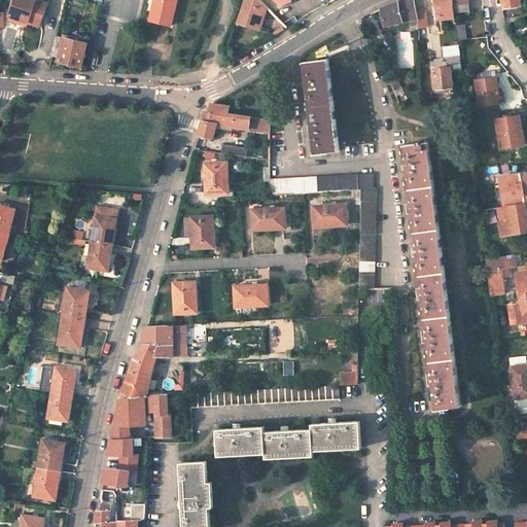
[(47,3),(36,0),(14,0),(9,16),(10,16),(27,23),(39,27),(47,3)]
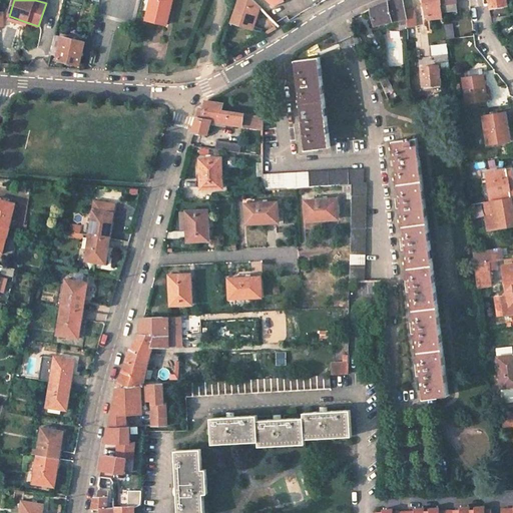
[(171,0),(150,0),(146,19),(166,24),(171,0)]
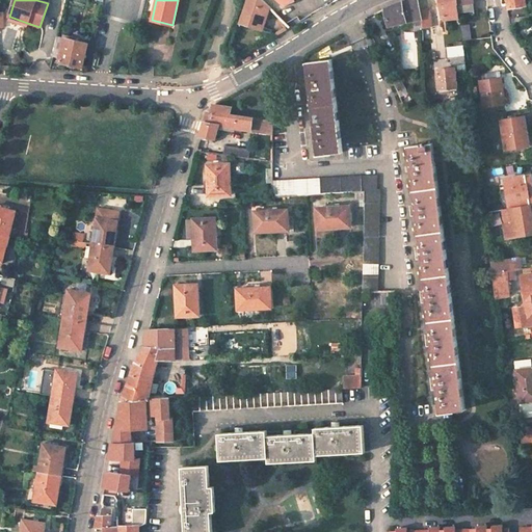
[(263,0),(247,0),(240,22),(263,30),(270,7),(269,5),(263,0)]
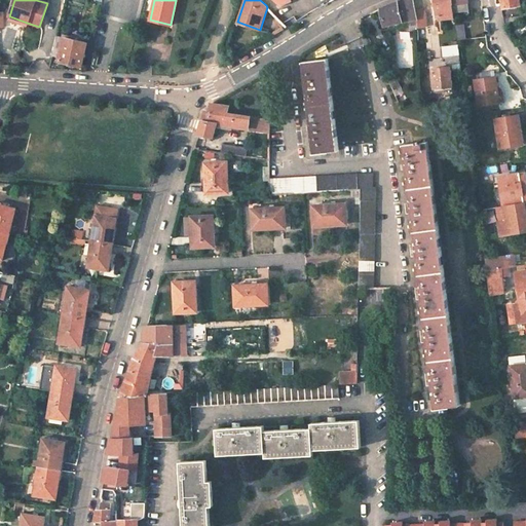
[(271,0),(270,0),(266,5),(267,7),(275,14),(282,11),(271,0)]
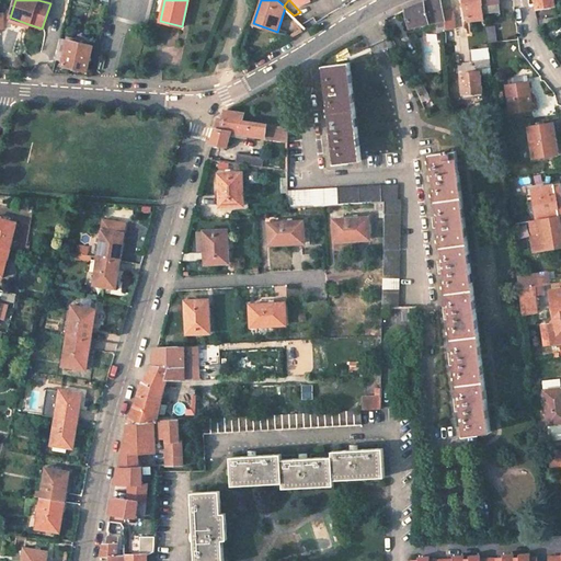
[(426,0),(424,1),(408,9),(411,27),(427,22),(445,19),(443,10),(441,0),(426,0)]
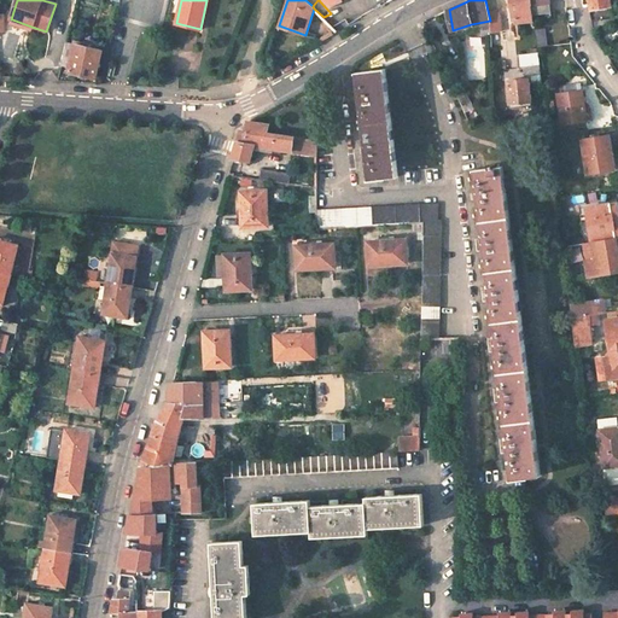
[(531,0),(511,0),(513,19),(534,17),(531,0)]
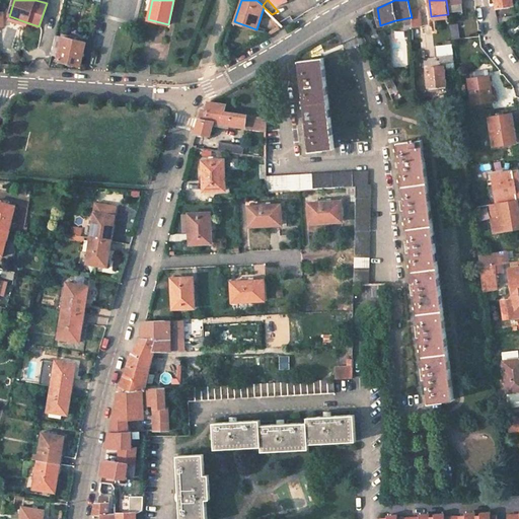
[(446,0),(448,14),(463,12),(461,0),(446,0)]
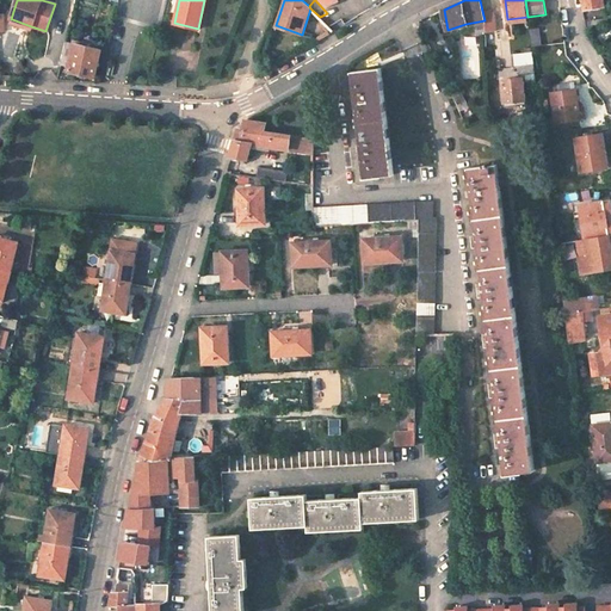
[(585,0),(586,7),(585,7),(586,19),(606,16),(603,0),(585,0)]
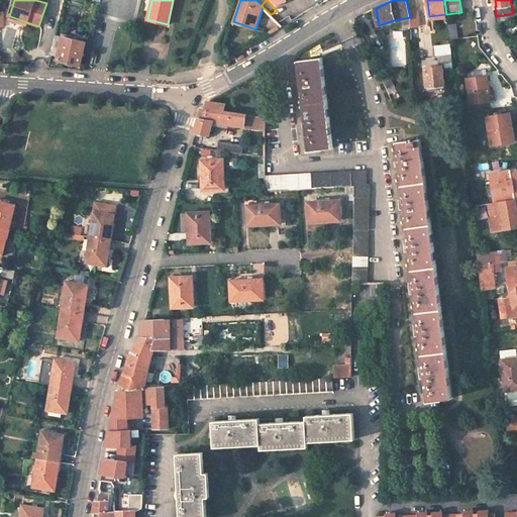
[(415,7),(408,9),(410,17),(410,23),(413,24),(420,23),(418,9),(415,10),(415,7)]
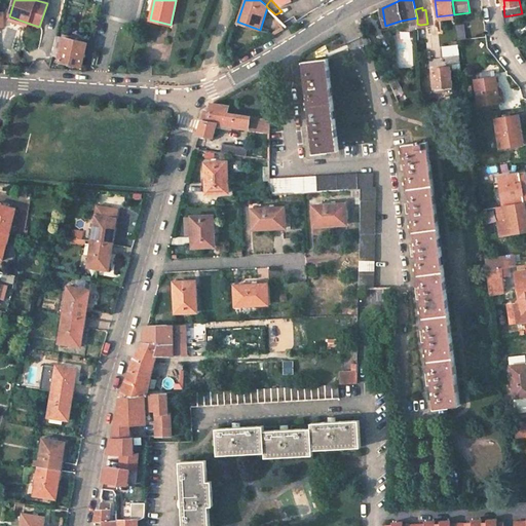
[(27,23),(10,16),(9,20),(26,26),(27,23)]
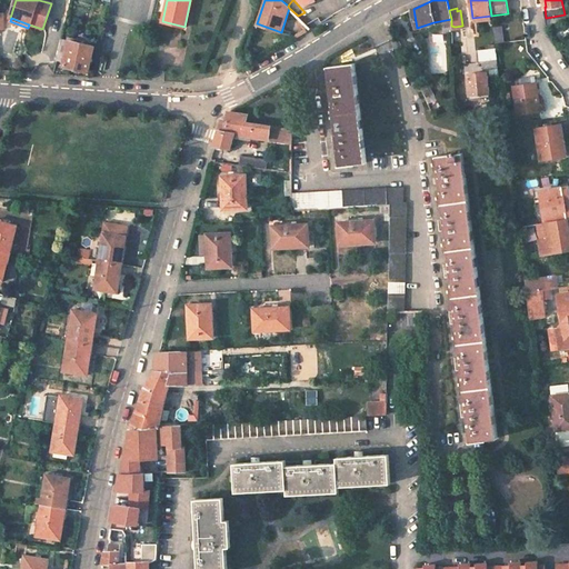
[(95,47),(62,39),(58,61),(66,63),(65,67),(89,71),(95,47)]
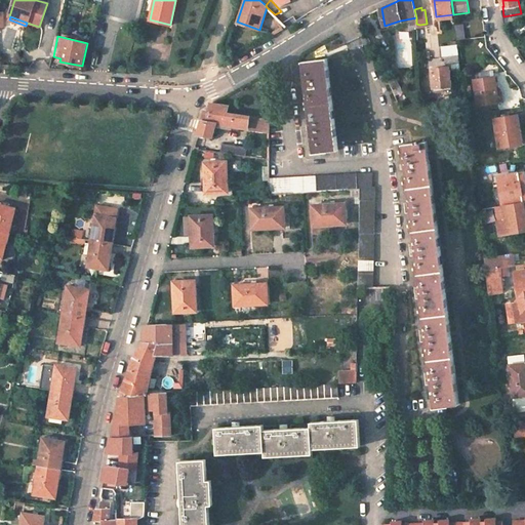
[(457,45),(441,47),(442,57),(445,57),(446,65),(459,64),(457,45)]
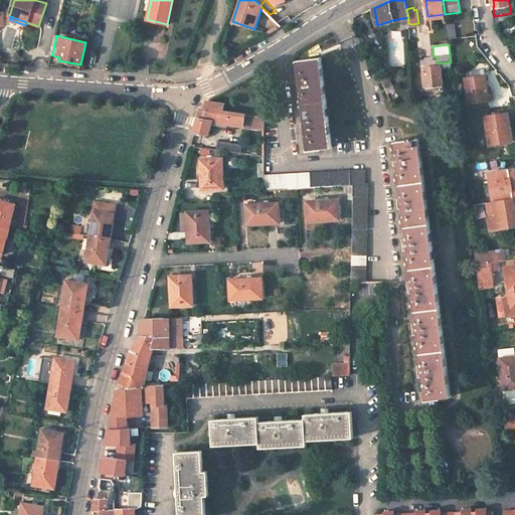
[(321,57),(298,60),(308,149),(332,147),(321,57)]
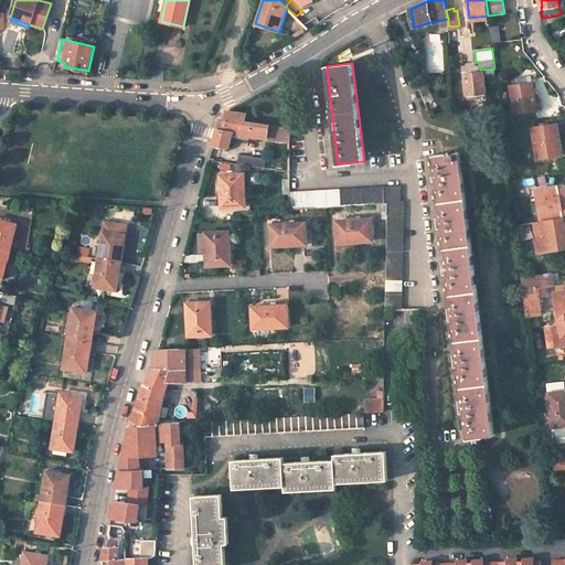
[(483,72),(466,73),(467,94),(486,92),(483,72)]
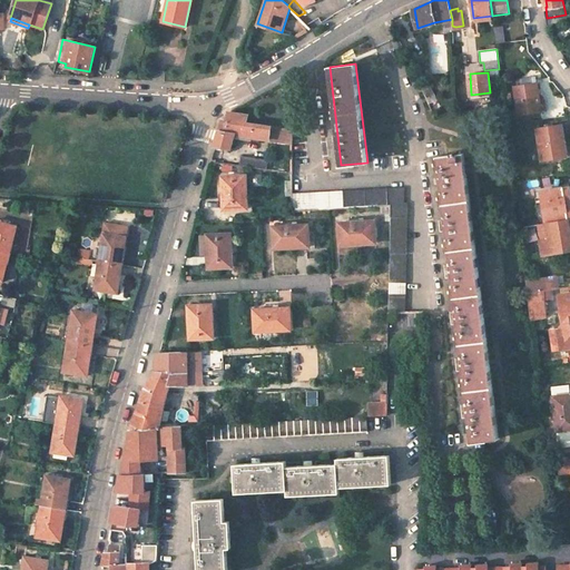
[(537,76),(521,78),(522,85),(538,82),(537,76)]
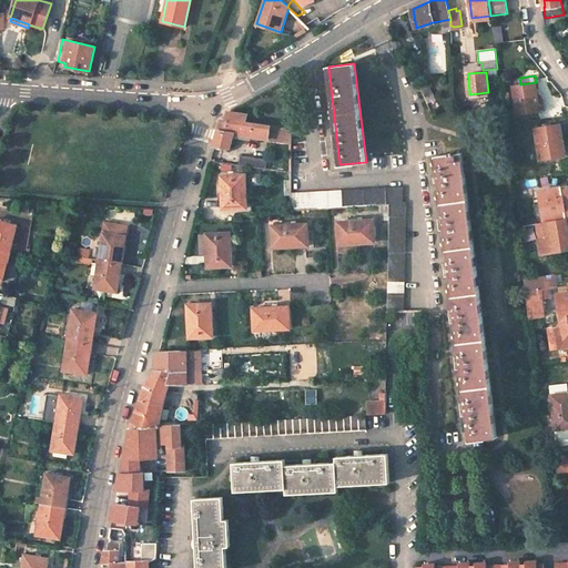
[(520,84),(513,85),(517,113),(545,109),(544,99),(541,95),(538,93),(536,82),(520,84)]
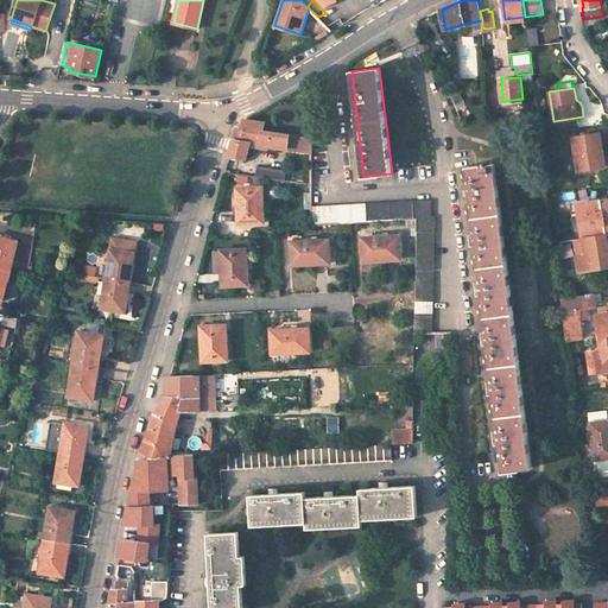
[(265,122),(245,120),(244,128),(238,128),(233,146),(230,156),(247,158),(251,144),(286,149),(289,134),(264,131),(265,122)]
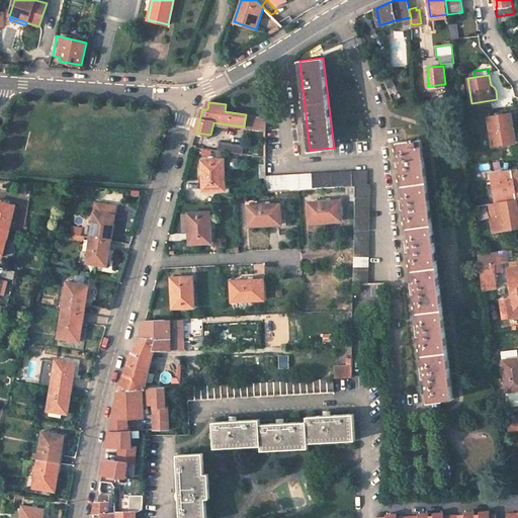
[(511,112),(489,116),(493,145),(514,142),(513,133),(514,133),(511,112)]
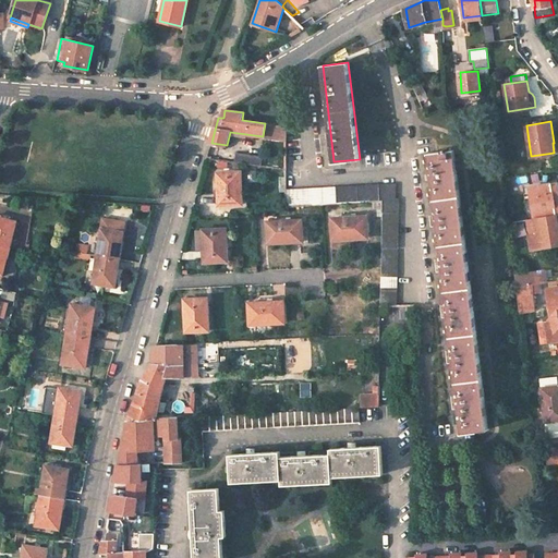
[(444,152),(429,154),(462,432),(487,429),(455,150),(448,152),(448,148),(443,149),(444,152)]
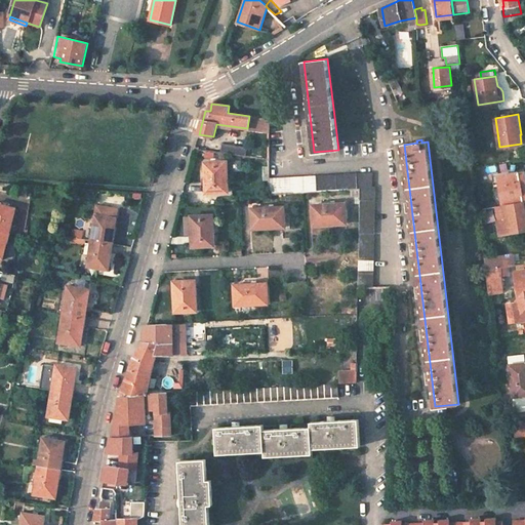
[(246,148),(221,145),(220,153),(245,156),(246,148)]
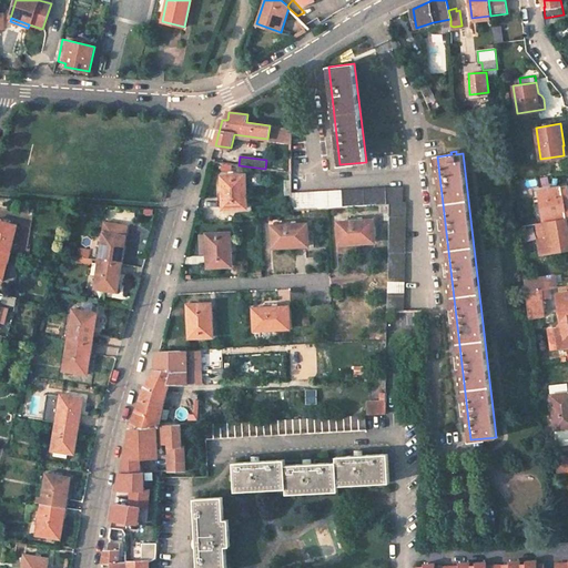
[(244,174),(221,175),(222,193),(222,209),(244,208),(243,191),(245,191),(244,174)]
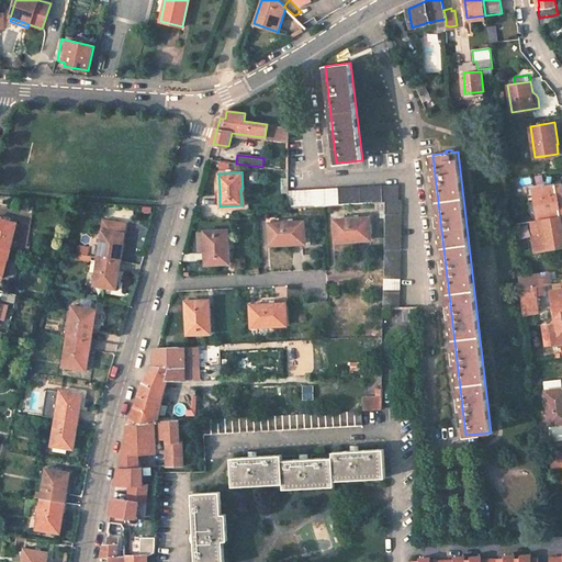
[(382,186),(289,191),(289,208),(385,201),(384,306),(398,306),(402,200),(398,199),(398,183),(382,184),(382,186)]
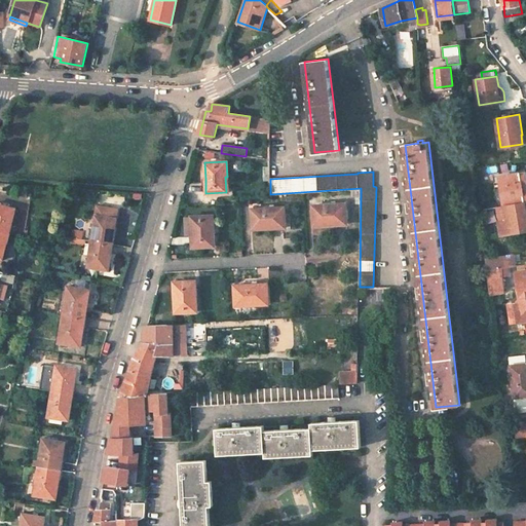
[(525,178),(525,172),(500,177),(505,207),(496,209),(502,235),(525,230),(525,178)]
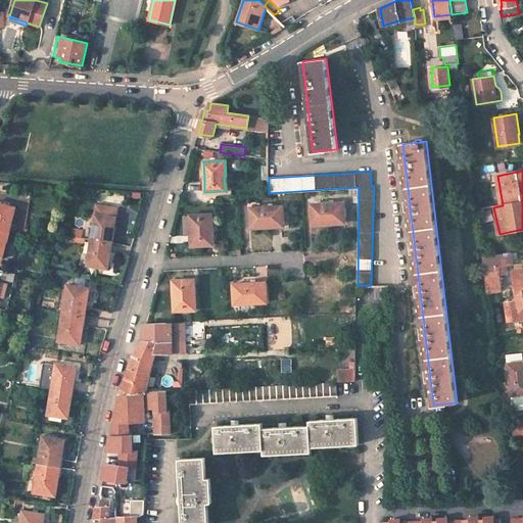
[(343,201),(311,203),(312,221),(321,221),(330,221),(330,223),(344,222),(343,201)]
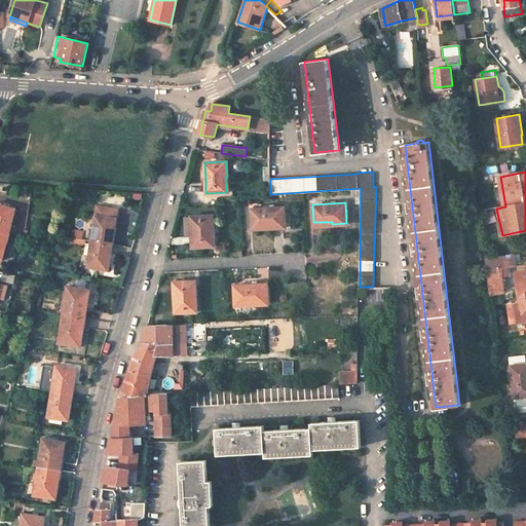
[(0,230),(9,233),(11,223),(13,223),(19,209),(0,203),(0,230)]
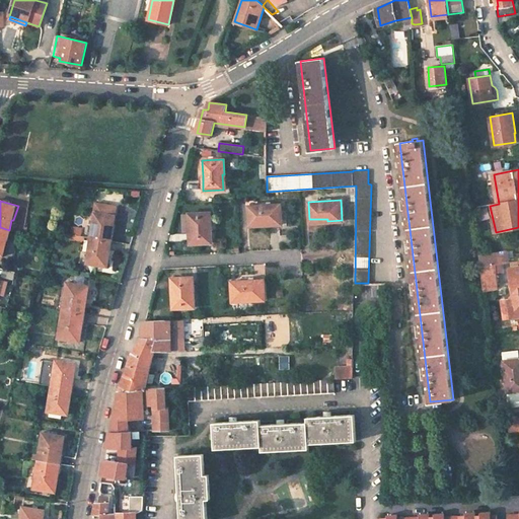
[(281,204),(248,206),(249,223),(268,222),(268,225),(275,224),(282,224),(281,204)]
